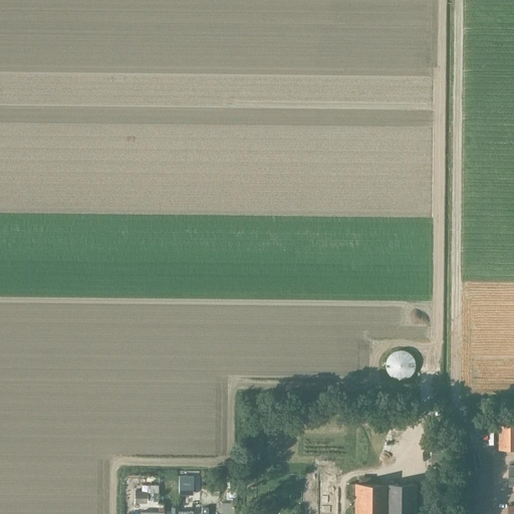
[(513,425),(499,426),(499,450),(513,450),(513,425)]
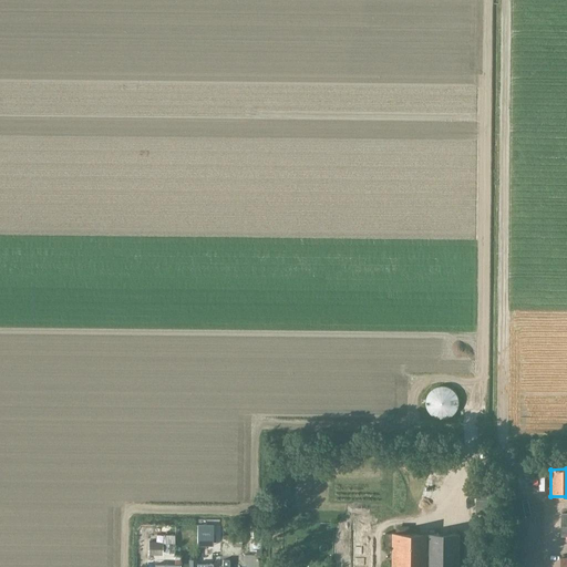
[(368,566),(369,533),(369,524),(356,524),(356,533),(354,533),(353,566),(368,566)]
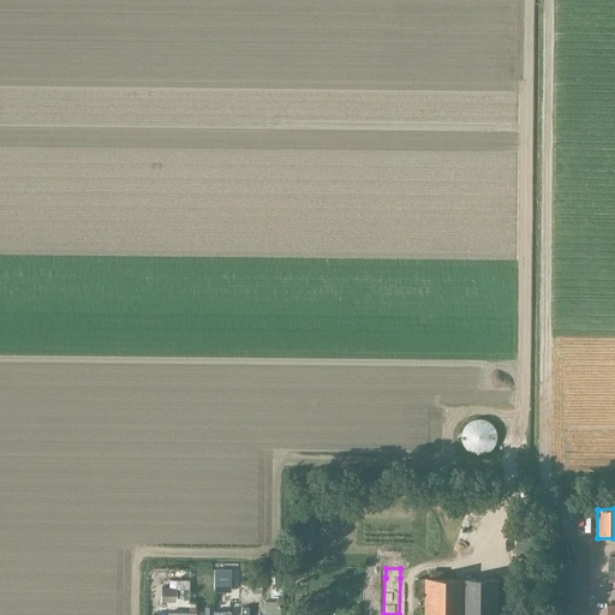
[(231,585),(231,569),(214,569),(214,585),(231,585)]
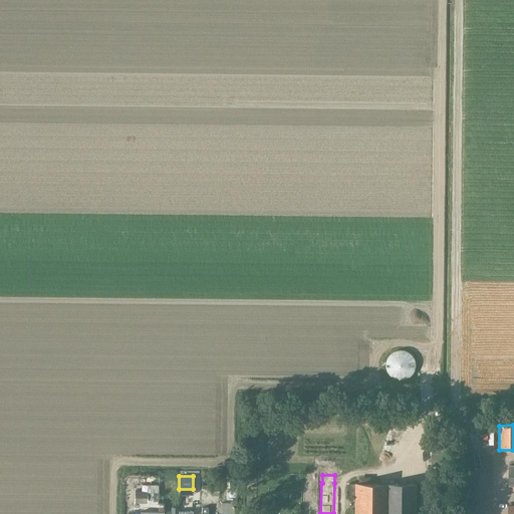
[(392,483),(392,484),(391,513),(416,513),(417,483),(392,483)]
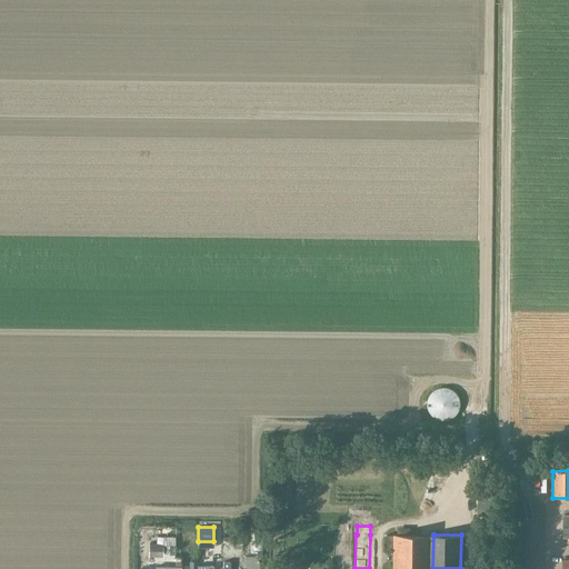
[(432,568),(433,536),(395,536),(393,568),(432,568)]
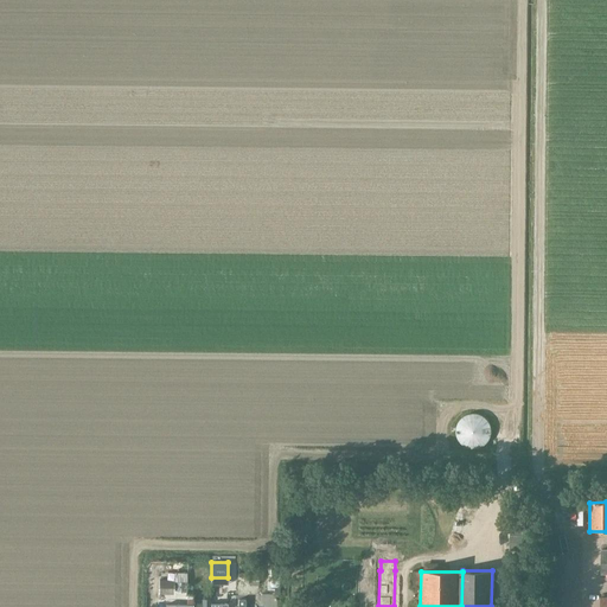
[(159,594),(173,594),(174,580),(159,579),(159,594)]
